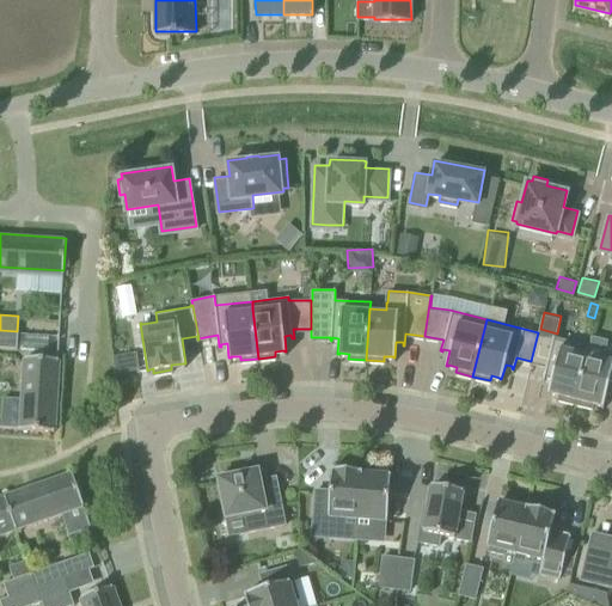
[(17,331),(0,330),(0,344),(17,346),(17,331)]
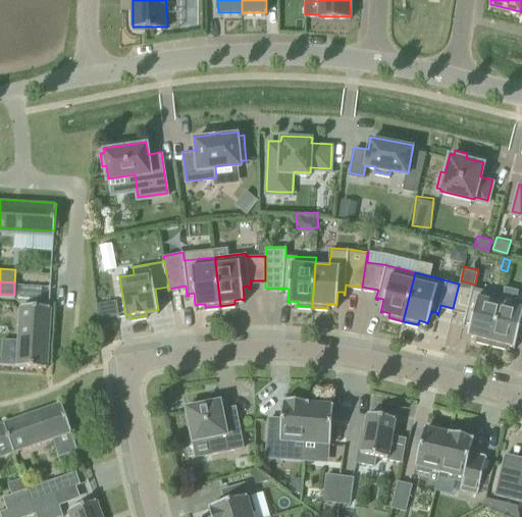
[(490,343),(501,300),(488,297),(490,291),(459,283),(453,308),(465,311),(463,321),(464,321),(465,319),(470,320),(467,333),(469,334),(469,333),(476,335),(476,339),(490,343)]
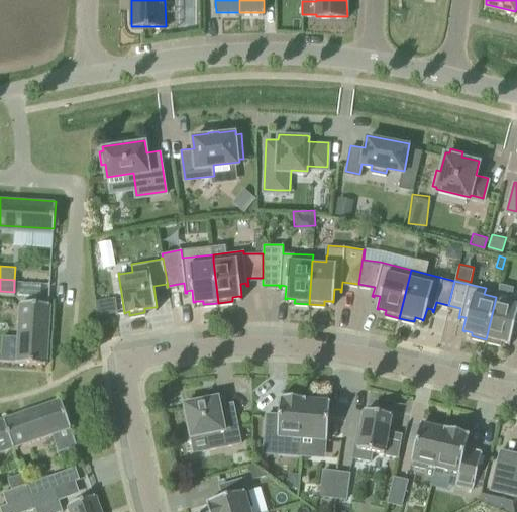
[(116,294),(96,298),(98,312),(119,309),(116,294)]
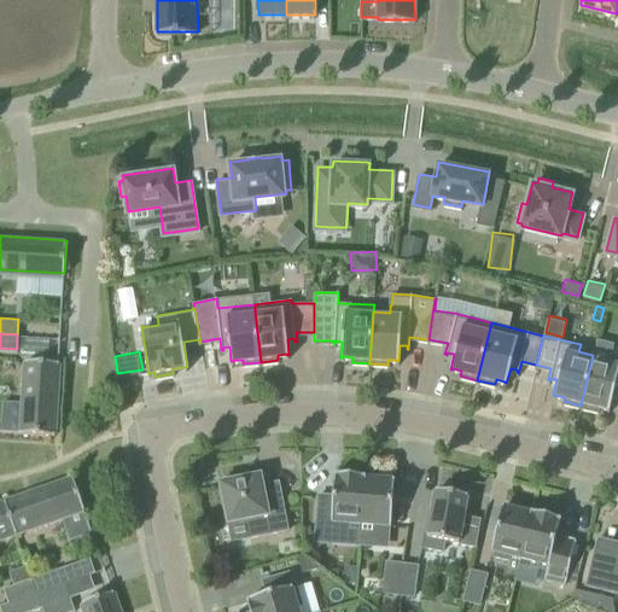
[(617,353),(611,351),(608,360),(593,355),(581,406),(598,411),(599,406),(607,407),(607,408),(610,409),(613,394),(617,394),(617,353)]
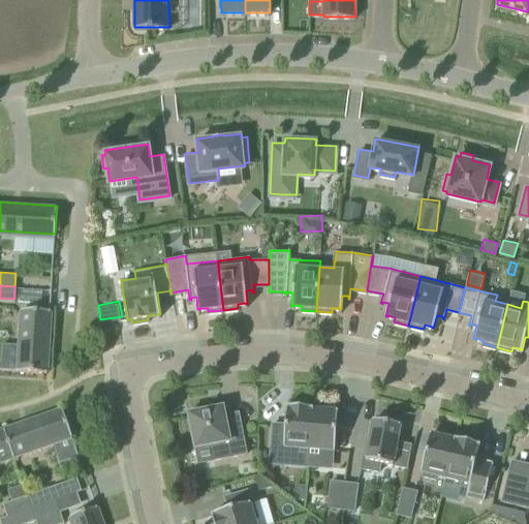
[(22,307),(18,368),(18,369),(47,370),(51,308),(22,307)]
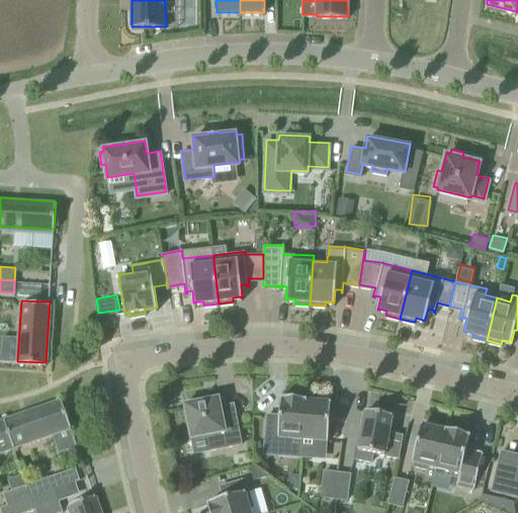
[(304,437),(307,395),(291,394),(290,396),(281,396),(279,413),(267,412),(264,444),(278,445),(279,438),(292,439),(293,436),(304,437)]
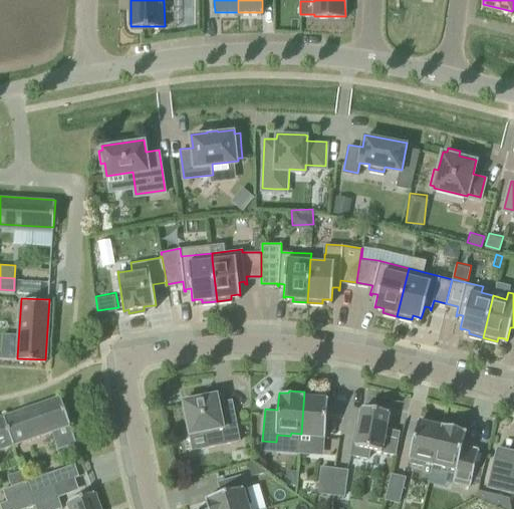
[(304,392),(301,434),(310,434),(310,438),(322,439),(322,435),(325,436),(327,415),(328,398),(318,397),(318,394),(304,392)]
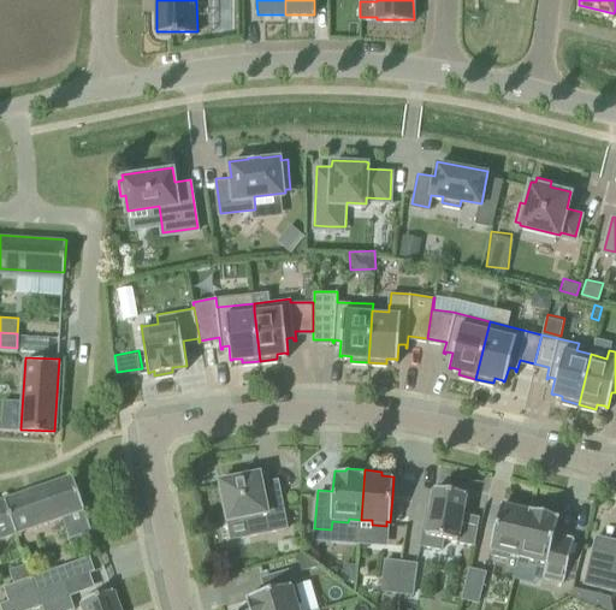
[(264,490),(260,472),(240,475),(240,472),(223,474),(224,479),(220,479),(227,519),(246,515),(249,533),(286,525),(279,487),(264,490)]
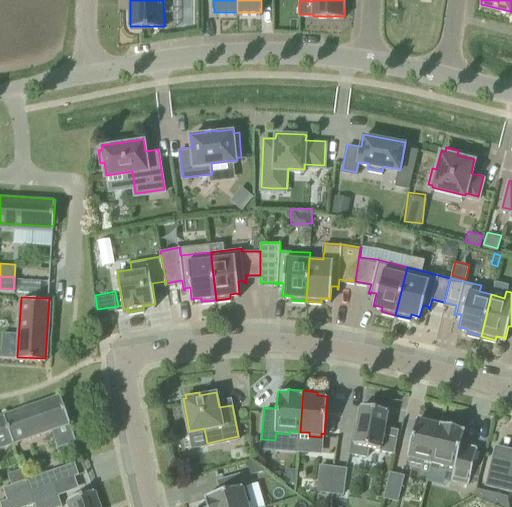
[(61,393),(4,413),(13,440),(70,420),(61,393)]
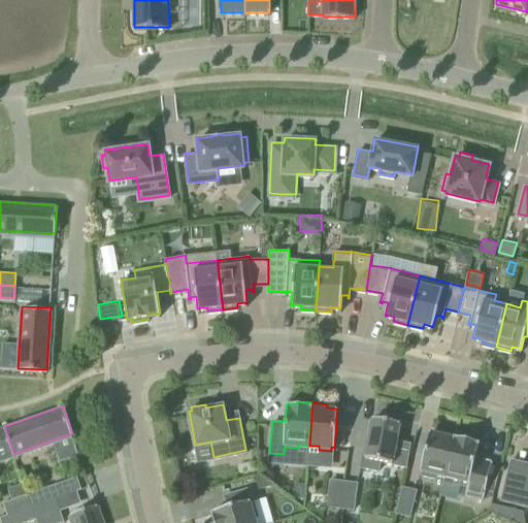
[(392,461),(398,431),(399,422),(396,421),(396,418),(376,414),(375,417),(372,417),(369,433),(367,445),(364,444),(360,464),(377,467),(380,459),(392,461)]
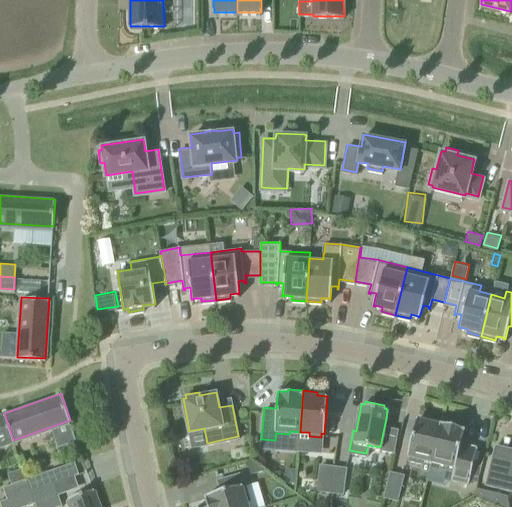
[(4,413),(0,414),(0,444),(13,440),(4,413)]
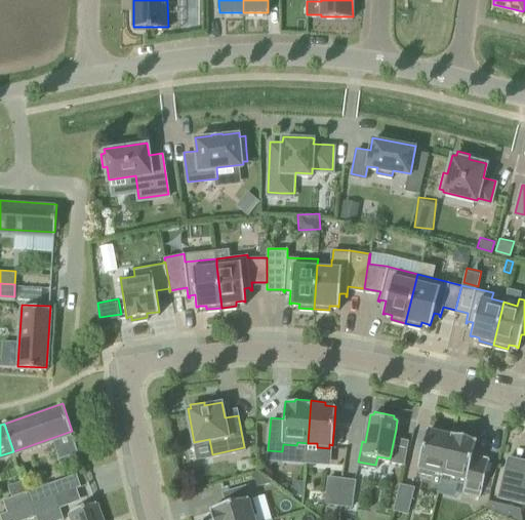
[(442,472),(452,431),(438,427),(437,431),(427,428),(417,466),(420,467),(419,470),(432,473),(433,470),(442,472)]
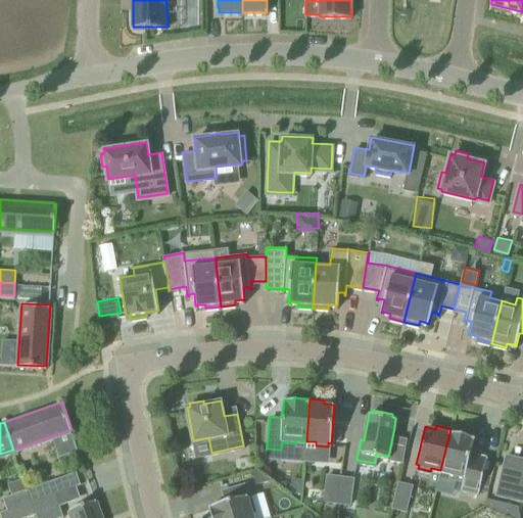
[(450,429),(440,470),(450,472),(449,476),(463,479),(461,487),(479,491),(487,456),(471,452),(475,437),(465,434),(466,432),(450,429)]
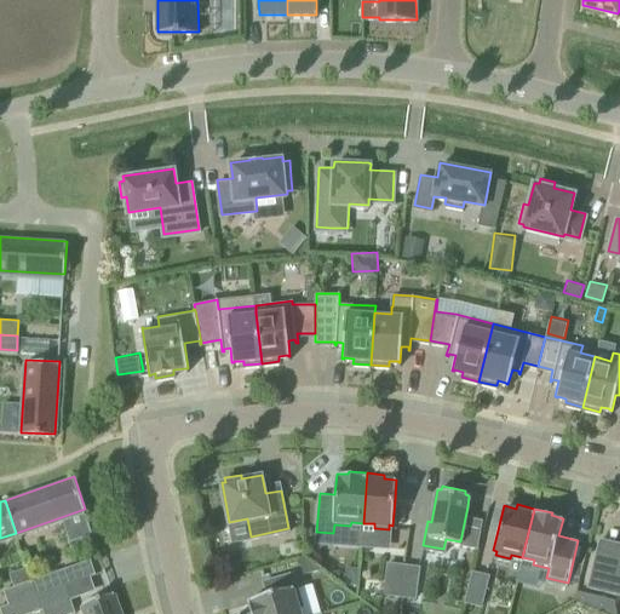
[(619,551),(598,546),(589,584),(619,591),(619,551)]
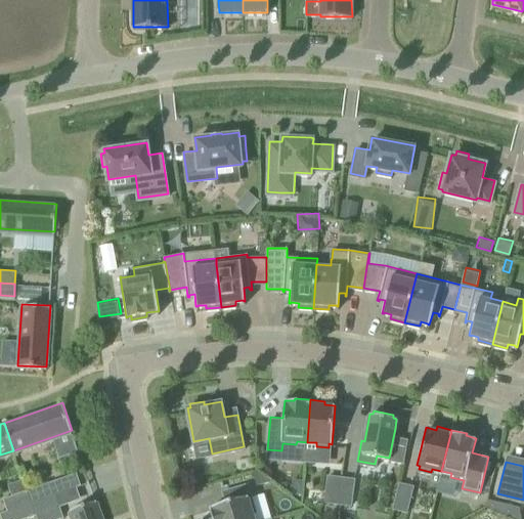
[(33,500),(56,490),(82,482),(78,470),(28,487),(33,500)]
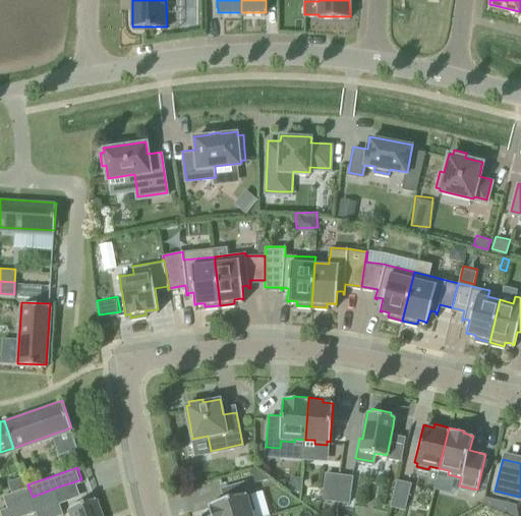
[(336,501),(339,473),(325,471),(322,499),(336,501)]
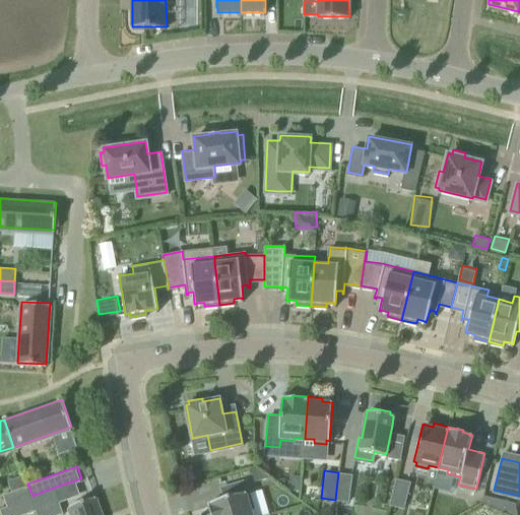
[(338,472),(335,500),(349,502),(352,474),(338,472)]
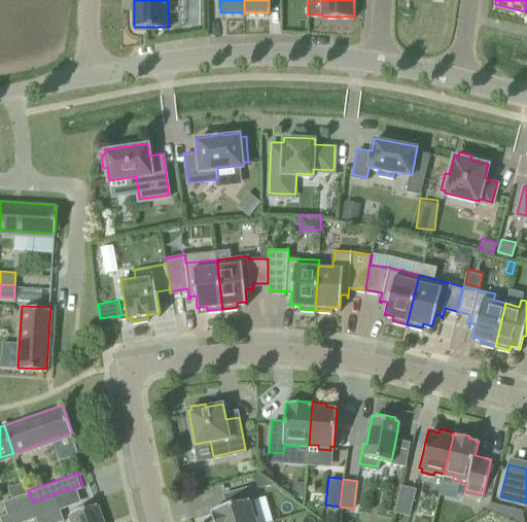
[(294,480),(292,494),(304,495),(305,481),(294,480)]
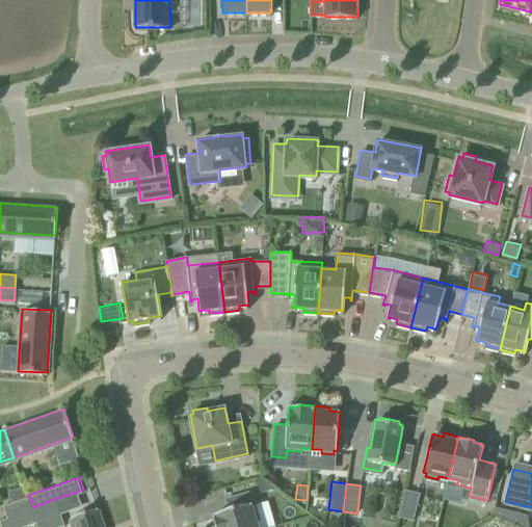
[(213,526),(258,526),(257,519),(260,518),(251,490),(227,497),(230,510),(212,515),(215,525),(213,526)]
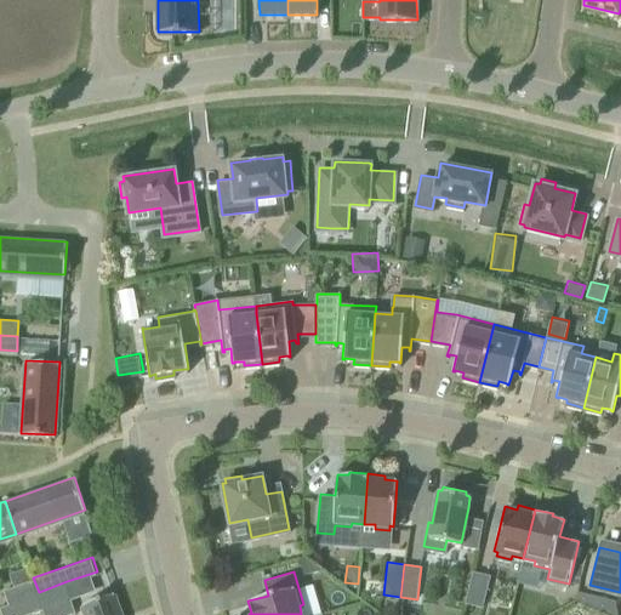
[(466,603),(483,607),(490,575),(473,571),(466,603)]
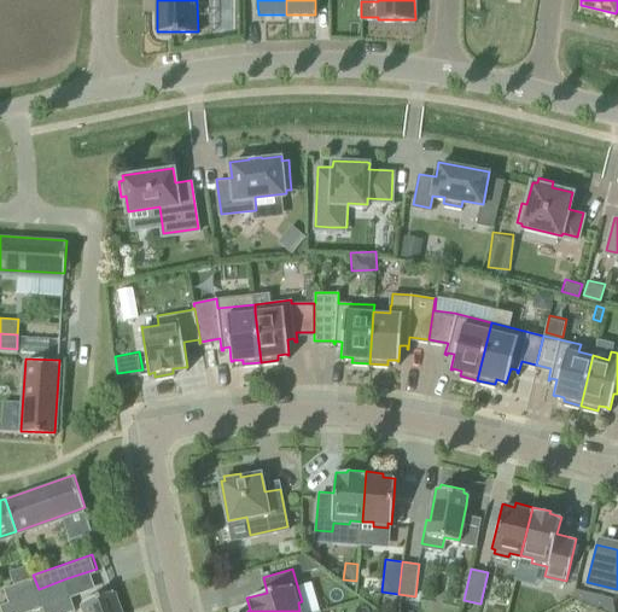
[(39,589),(33,575),(5,584),(10,599),(39,589)]
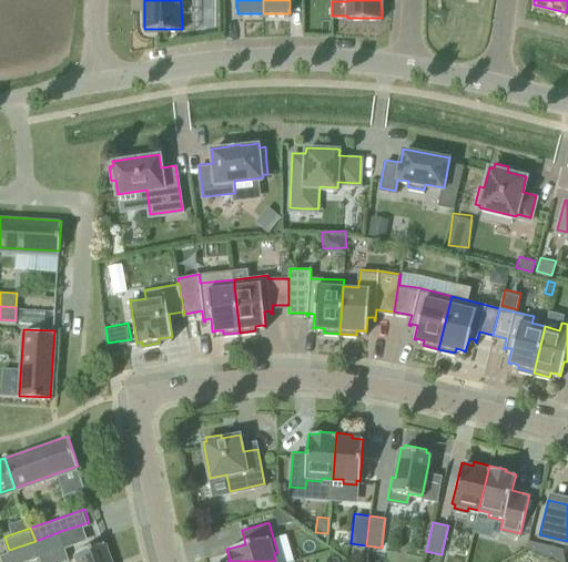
[(36,541),(40,554),(66,544),(61,531),(36,541)]
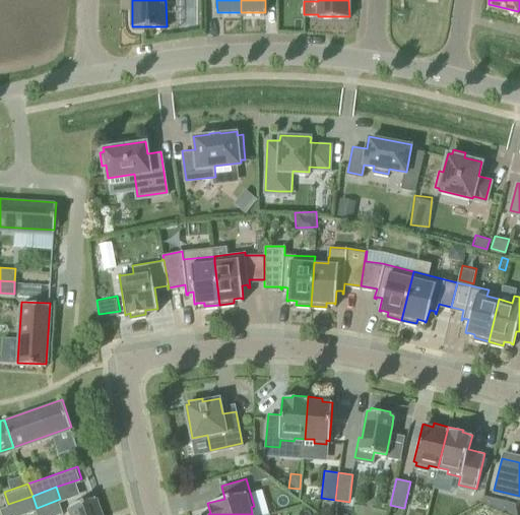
[(512,511),(515,500),(499,497),(484,493),(482,501),(496,506),(512,511)]
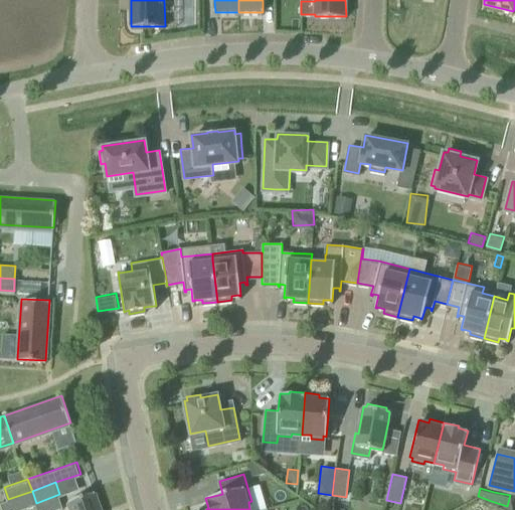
[(32,491),(8,499),(1,501),(4,509),(14,509),(36,503),(32,491)]
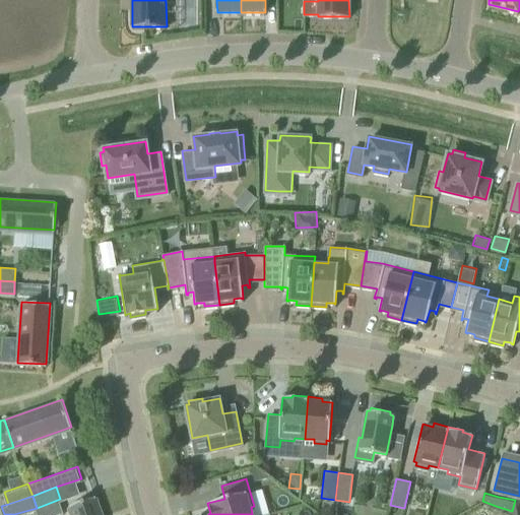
[(102,514),(95,496),(94,496),(68,505),(71,514),(102,514)]
